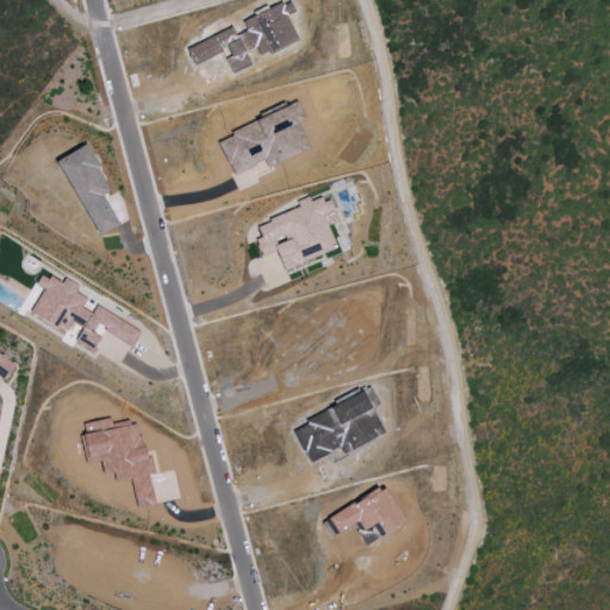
[(298,41),(282,4),(241,19),(246,31),(235,35),(232,29),(186,47),(193,63),(226,50),(234,70),(249,64),(244,51),(255,48),(259,56),(298,41)]
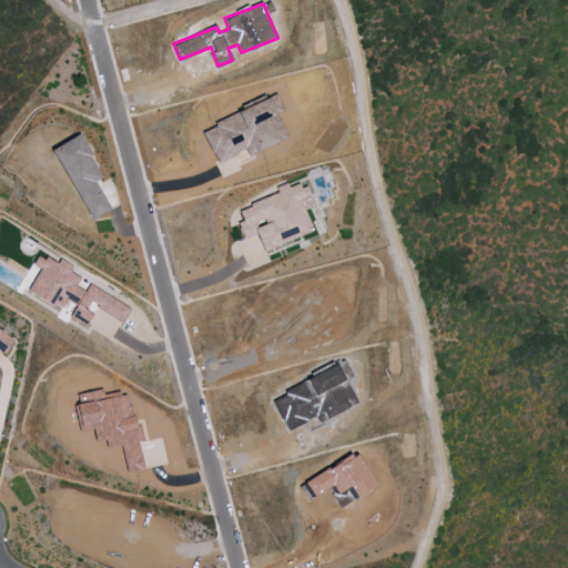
[(202,128),(215,162),(246,150),(247,154),(287,139),(277,113),(282,111),(279,101),(272,103),(270,100),(202,128)]
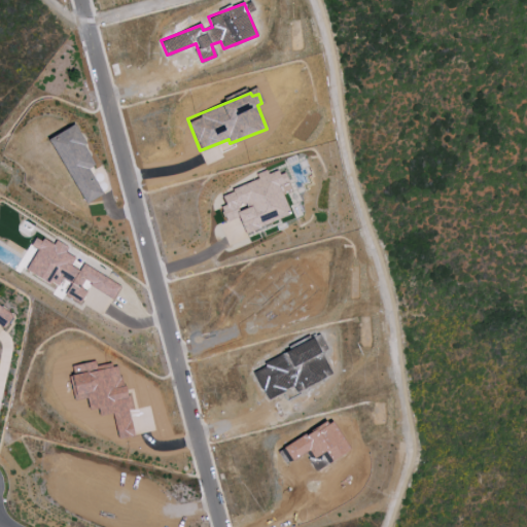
[(89,168),(95,165),(74,125),(48,138),(83,204),(102,195),(89,168)]
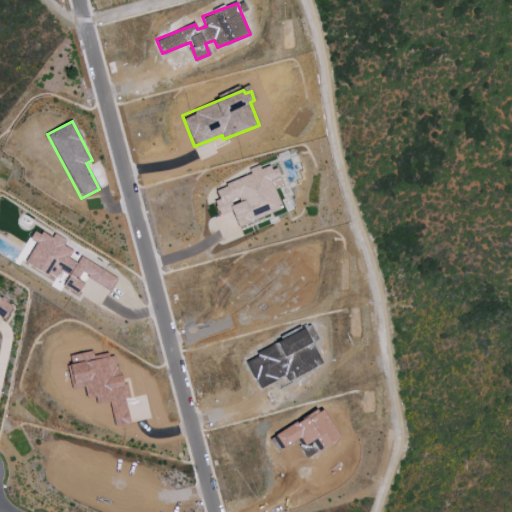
[(236,225),(281,210),(271,180),(279,177),(275,165),(260,170),(258,165),(248,168),(251,175),(214,188),(218,199),(214,200),(219,215),(231,211),(236,225)]
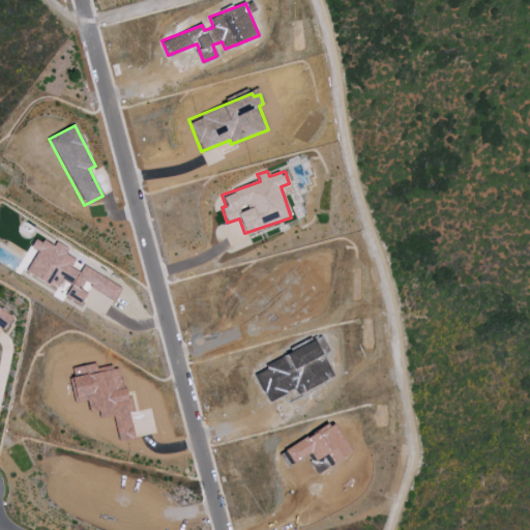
[(24,273),(60,293),(60,294),(80,304),(89,288),(113,301),(121,287),(82,266),(79,272),(70,267),(75,259),(64,254),(67,247),(55,241),(53,246),(35,237),(30,247),(36,251),(24,273)]
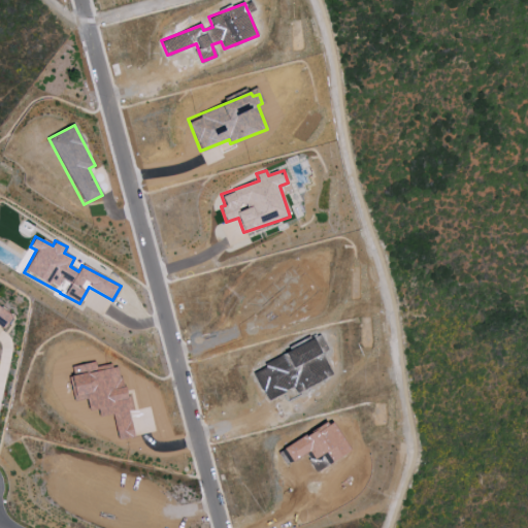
[(0,326),(2,328),(11,315),(0,306),(0,326)]
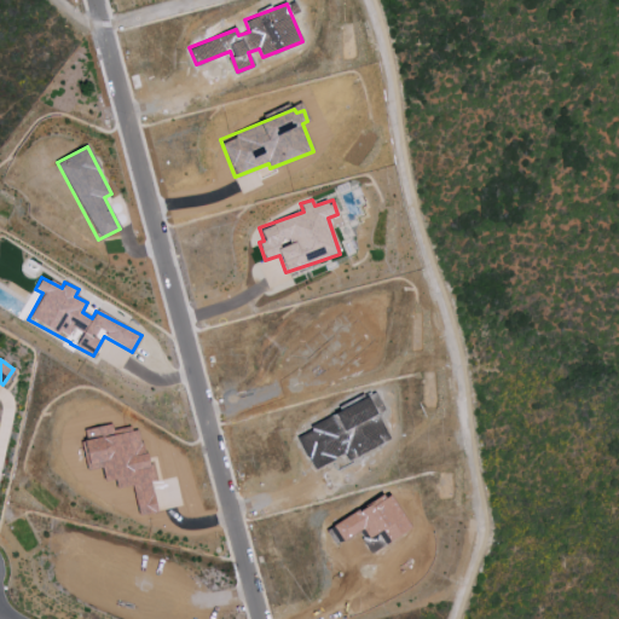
[(389,441),(377,415),(383,411),(376,395),(294,431),(312,470),(345,455),(347,460),(389,441)]
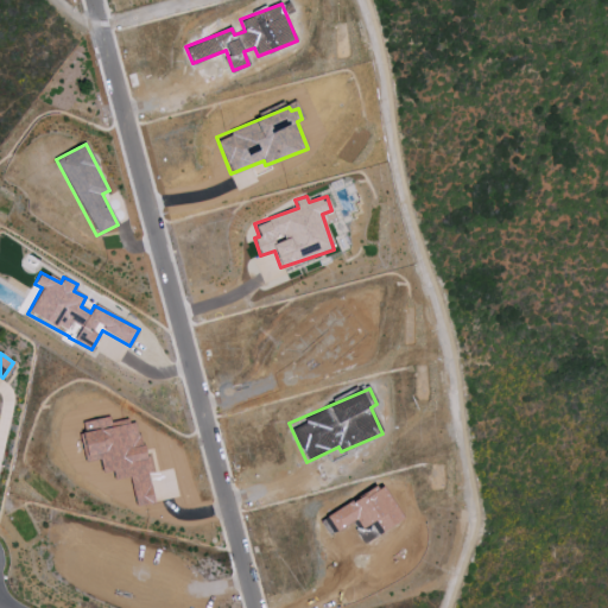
[(135,507),(153,504),(149,472),(147,472),(138,418),(111,423),(109,416),(80,419),(86,458),(99,456),(101,474),(113,473),(114,480),(131,477),(135,507)]
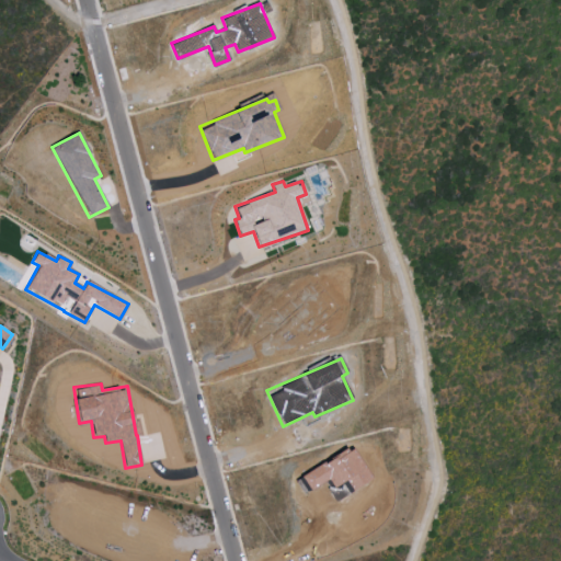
[(334,501),(371,480),(352,446),(295,480),(304,493),(323,482),(334,501)]
